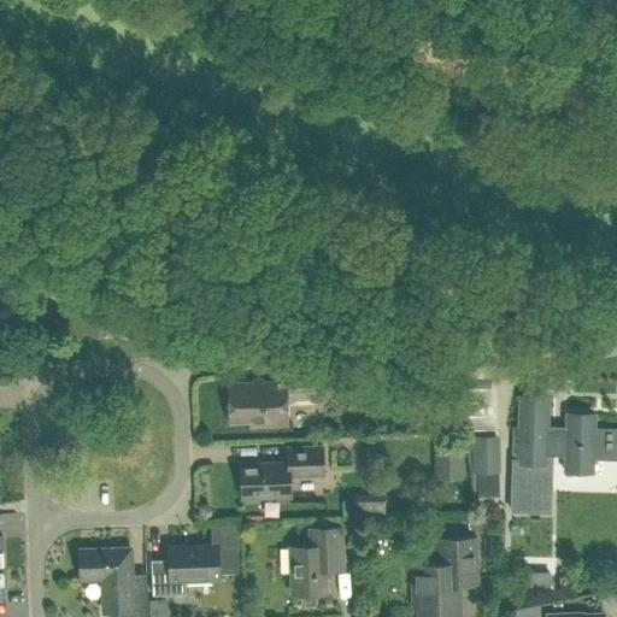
[(275,338),(251,333),(248,342),(272,347),(275,338)]
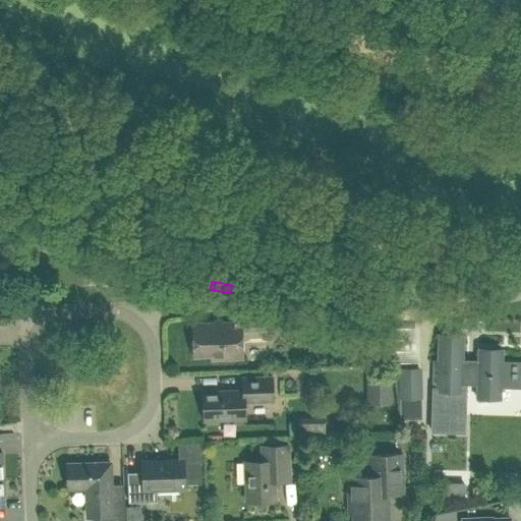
[(192,323),(193,355),(211,355),(211,359),(242,357),(242,331),(263,330),(262,303),(234,304),(235,322),(192,323)]
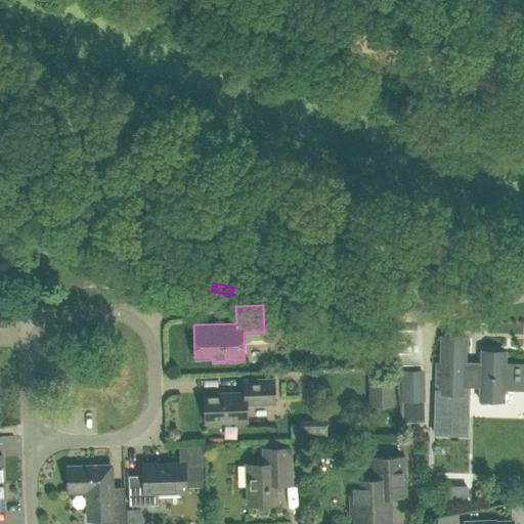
[(467,435),(468,394),(469,385),(480,385),(479,400),(504,401),(504,389),(523,389),(523,362),(505,362),(505,351),(481,350),(480,364),(469,364),(469,361),(465,361),(466,337),(441,336),(439,362),(436,362),(436,363),(435,393),(433,434),(467,435)]
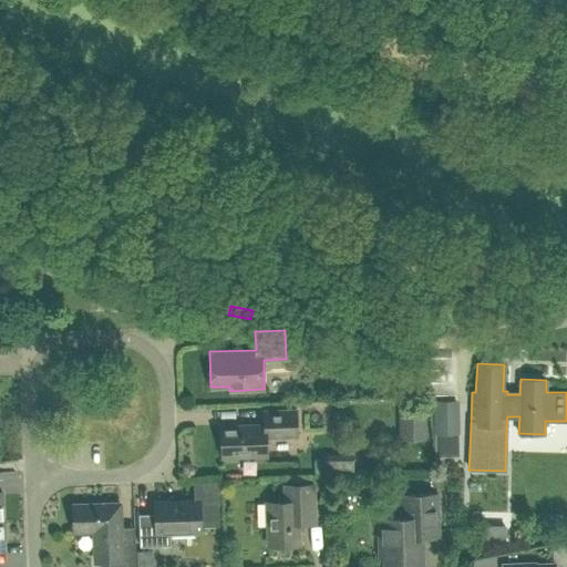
[(406,439),(425,439),(425,403),(406,403),(406,439)]
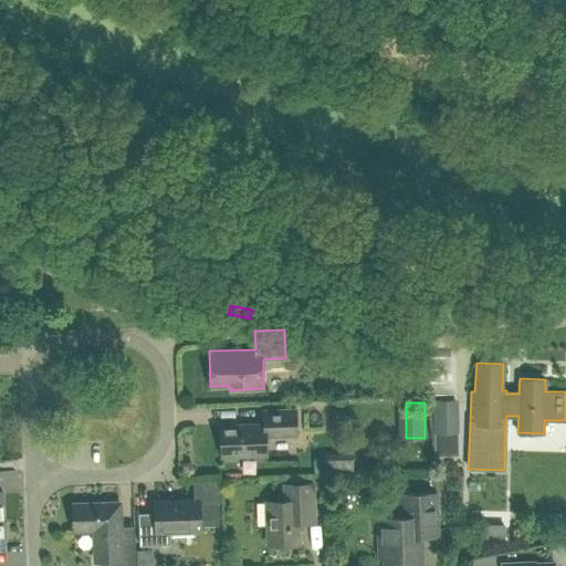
[(435,430),(458,430),(457,402),(435,404),(435,430)]
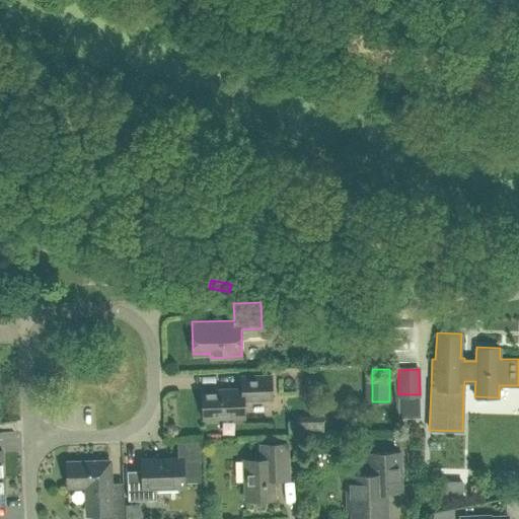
[(203,390),(204,419),(244,417),(243,399),(273,398),(272,375),(242,376),(242,388),(203,390)]
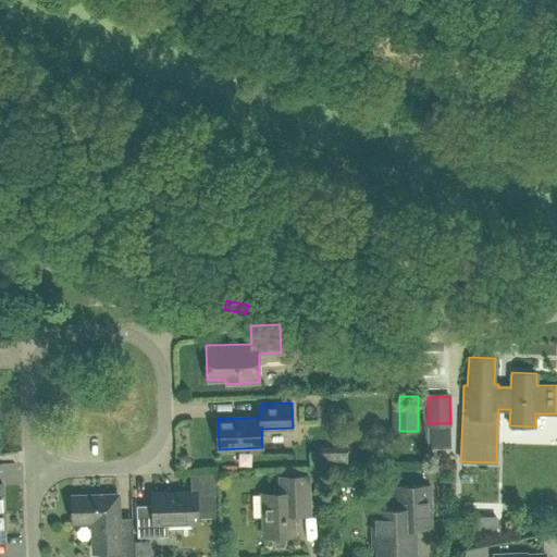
[(341,417),(327,417),(327,428),(342,428),(341,417)]
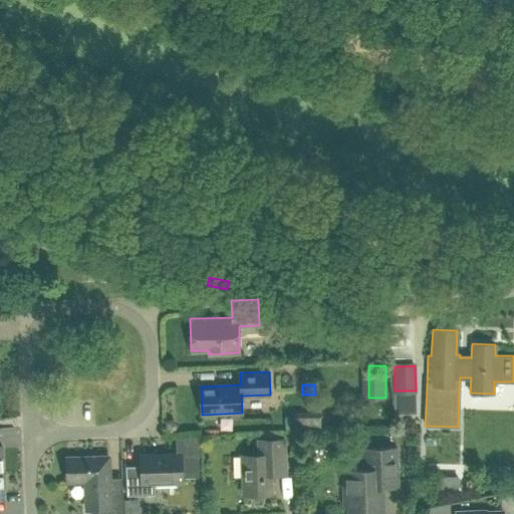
[(179,454),(141,455),(141,466),(125,467),(126,495),(155,494),(154,483),(182,482),(182,473),(199,472),(198,456),(199,456),(198,437),(179,438),(179,454)]
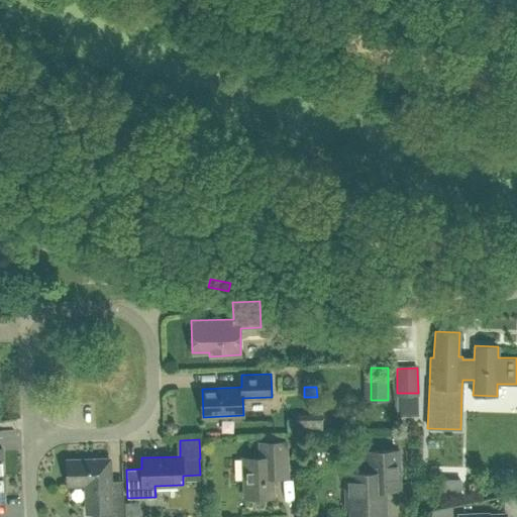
[(274,497),(273,477),(287,477),(287,471),(286,441),(271,442),(260,442),(260,457),(242,457),(244,498),(274,497)]
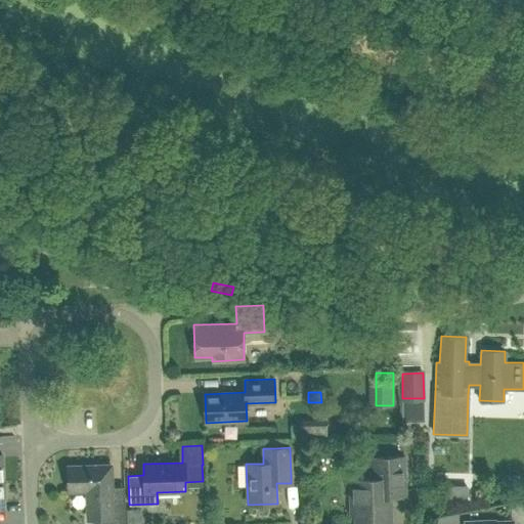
[(354,523),(391,523),(390,496),(406,495),(404,456),(370,457),(370,468),(373,468),(374,478),(349,479),(349,497),(353,497),(354,523)]
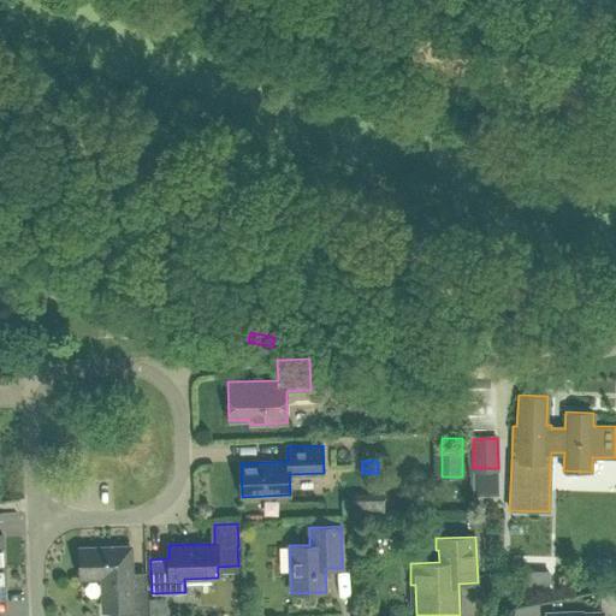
[(130,546),(80,549),(81,578),(102,576),(104,610),(125,610),(125,615),(147,615),(147,580),(131,580),(130,546)]
